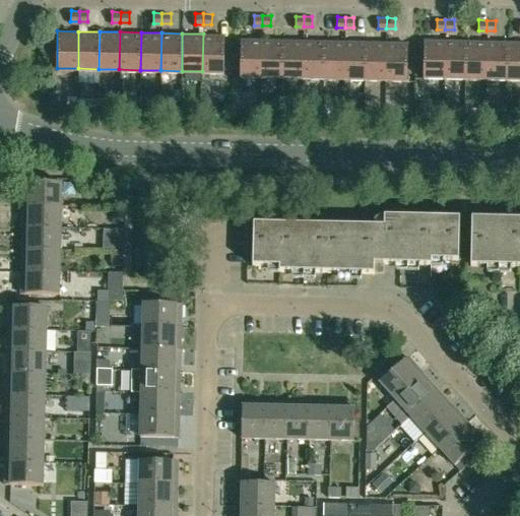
[(203,34),(202,71),(223,72),(224,35),(203,34)]
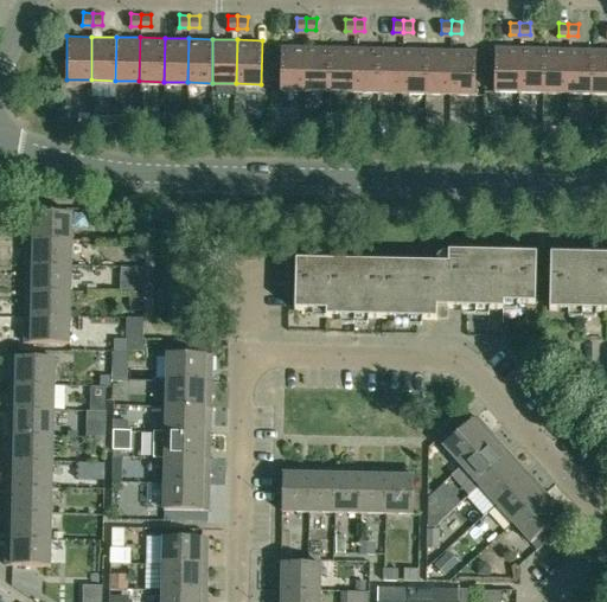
[(305,89),(306,45),(281,44),(280,88),(305,89)]
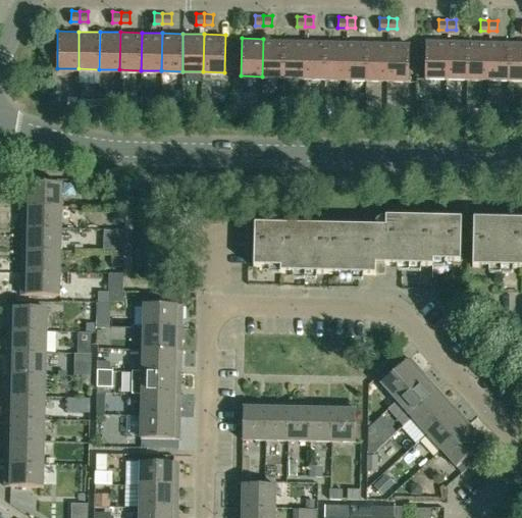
[(282,76),(283,39),(263,39),(262,76),(282,76)]
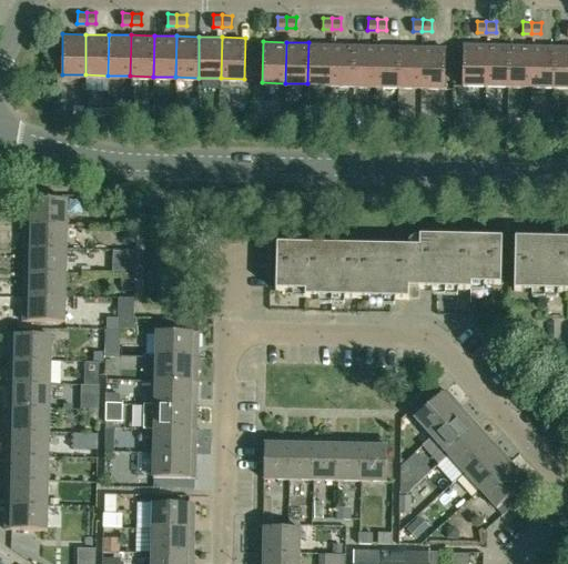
[(331,84),(331,43),(308,42),(307,83),(331,84)]
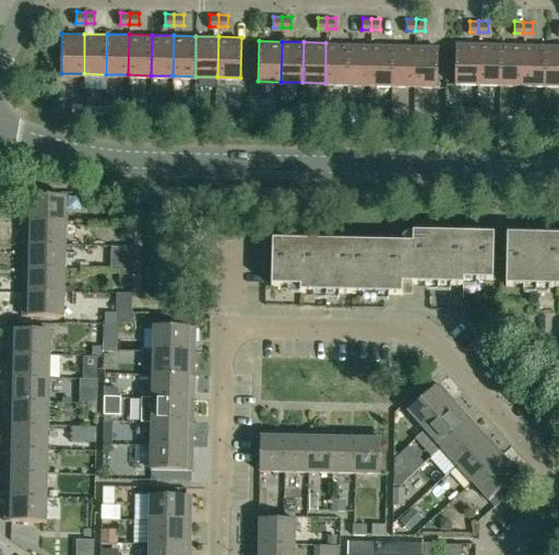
[(477,83),(478,43),(455,42),(454,82),(477,83)]
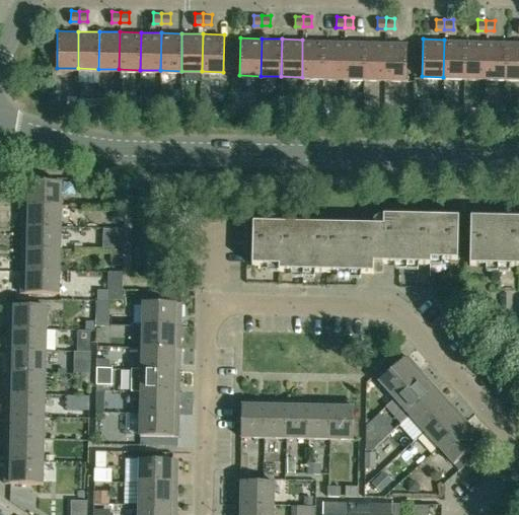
[(322,77),(323,40),(302,40),(302,77),(322,77)]
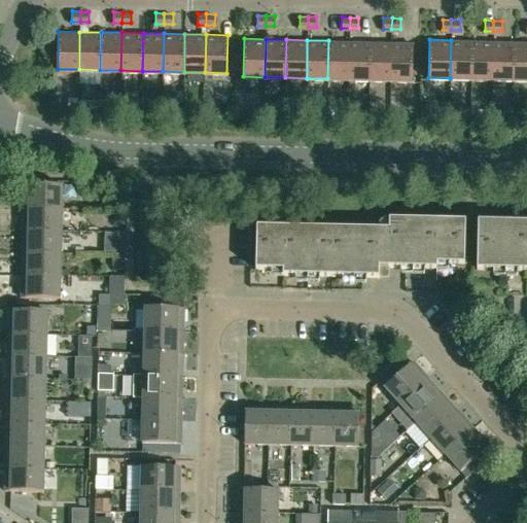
[(348,78),(349,41),(328,40),(327,78),(348,78)]
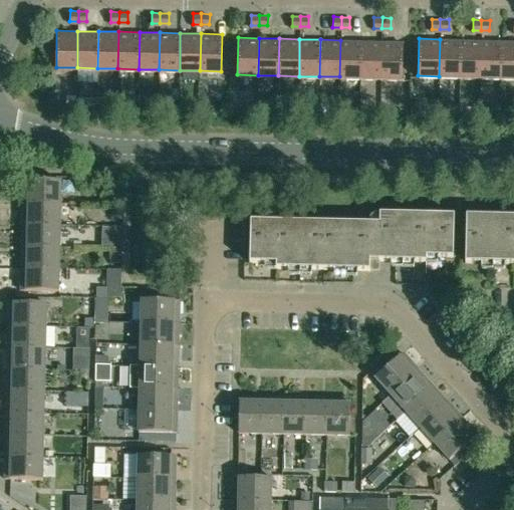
[(460,76),(461,39),(440,39),(439,76),(460,76)]
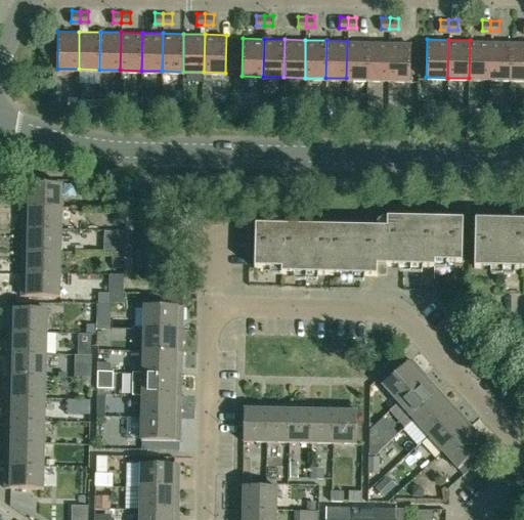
[(489,78),(490,41),(470,40),(469,78),(489,78)]
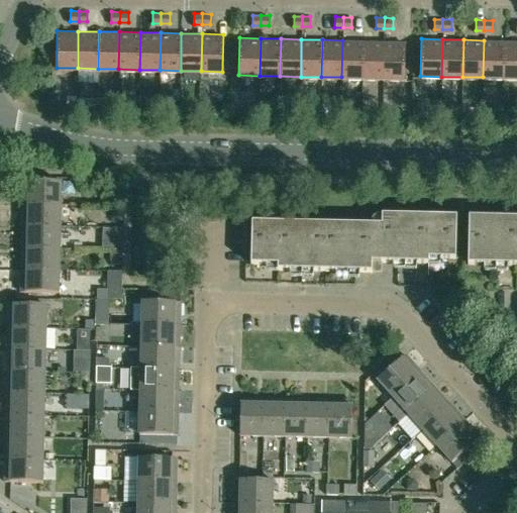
[(363,78),(364,40),(342,40),(341,77),(363,78)]
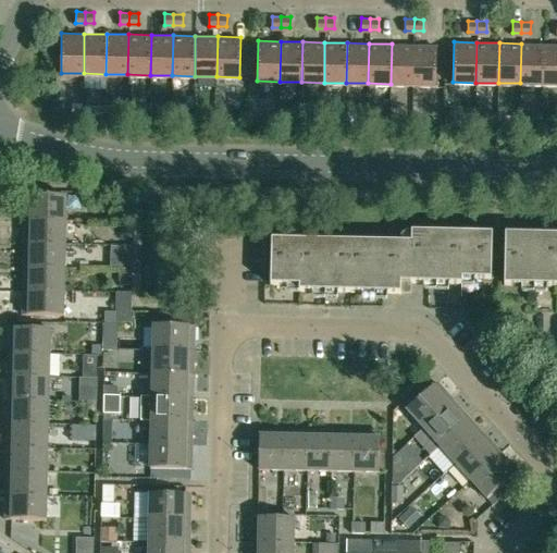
[(412,84),(413,44),(392,44),(391,84),(412,84)]
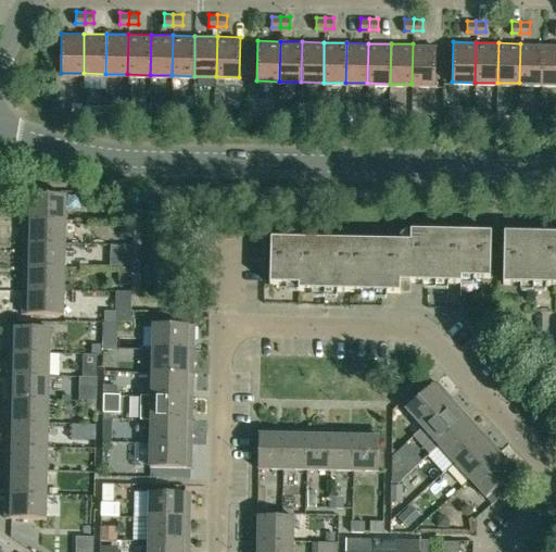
[(413,44),(412,84),(434,85),(436,45),(413,44)]
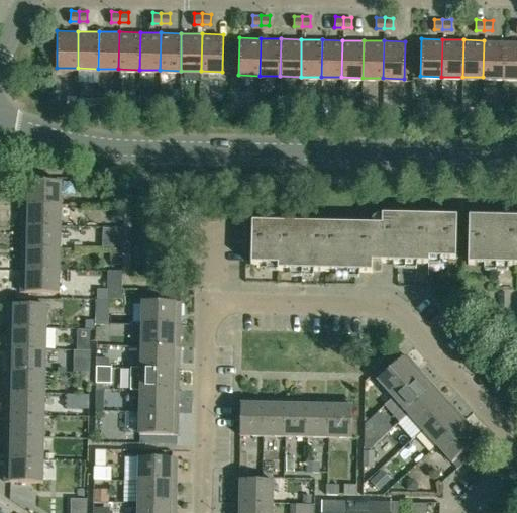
[(504,78),(504,40),(484,40),(483,77),(504,78)]
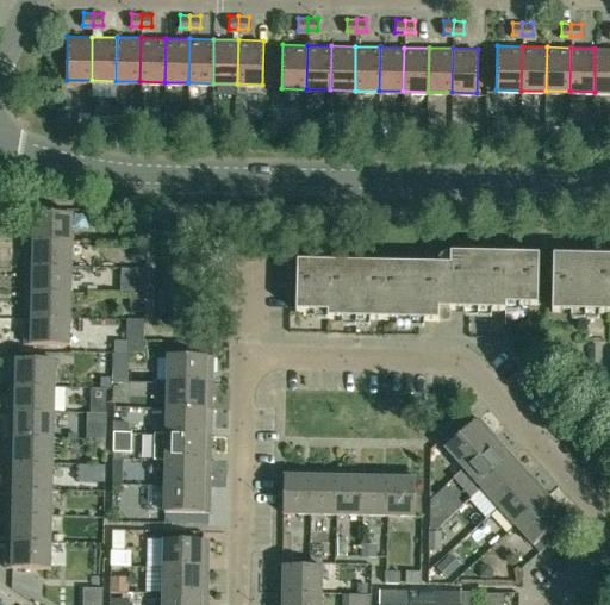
[(609,92),(609,48),(595,48),(595,92),(609,92)]
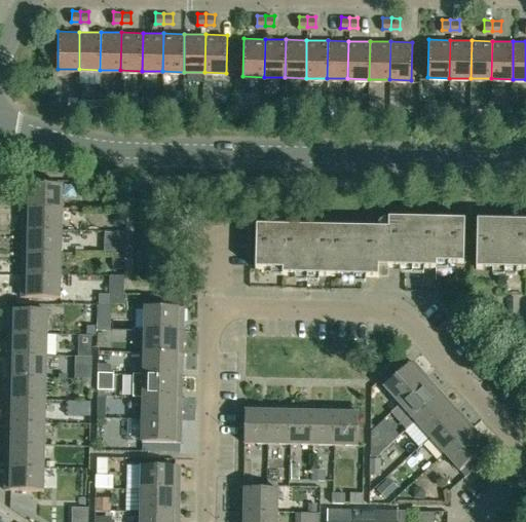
[(336,105),(327,104),(327,115),(336,115),(336,105)]
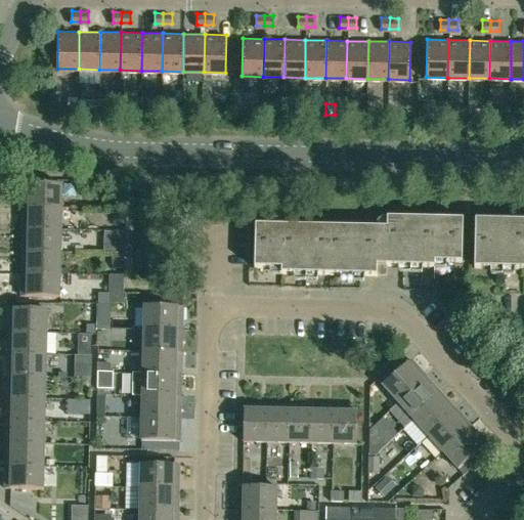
[(446,104),(423,103),(422,112),(446,113),(446,104)]
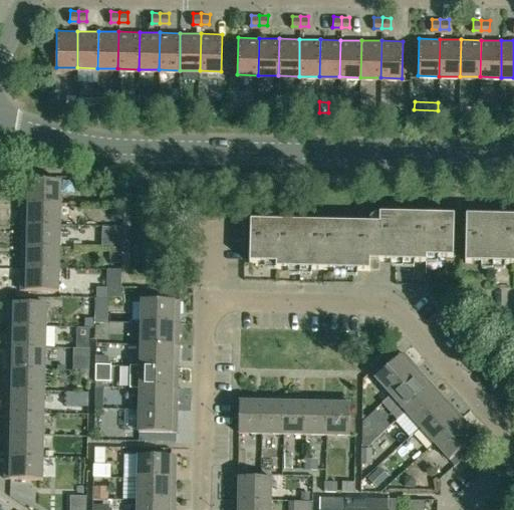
[(23,200),(60,201),(60,178),(23,177),(23,200)]
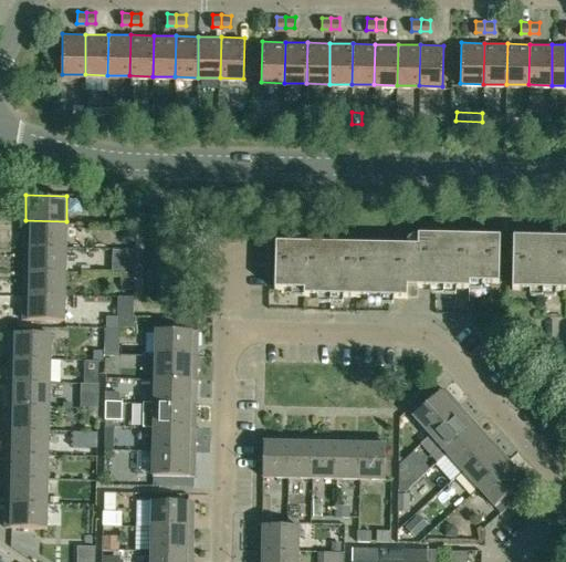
[(65,246),(66,221),(25,220),(24,245),(65,246)]
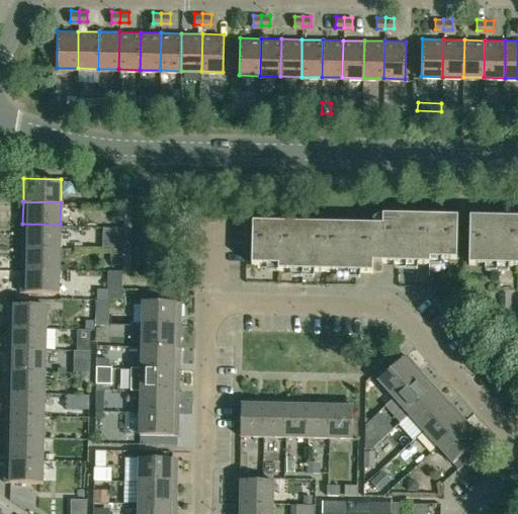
[(123,219),(124,206),(111,205),(111,219),(123,219)]
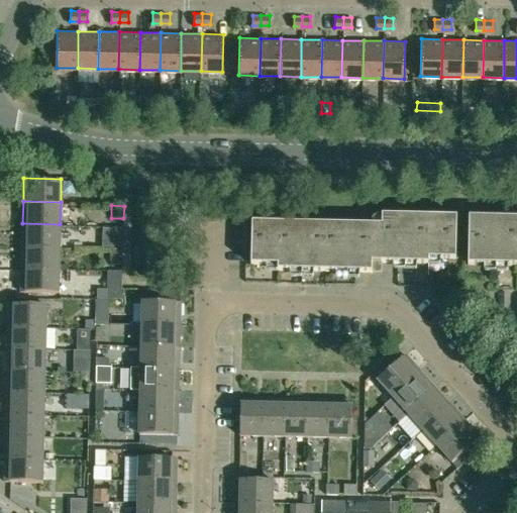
[(455,255),(456,239),(456,213),(428,213),(428,218),(382,217),(381,227),(281,225),(281,220),(251,219),(250,262),(278,262),(278,267),(372,269),(372,265),(381,266),(381,260),(429,261),(429,255),(455,255)]
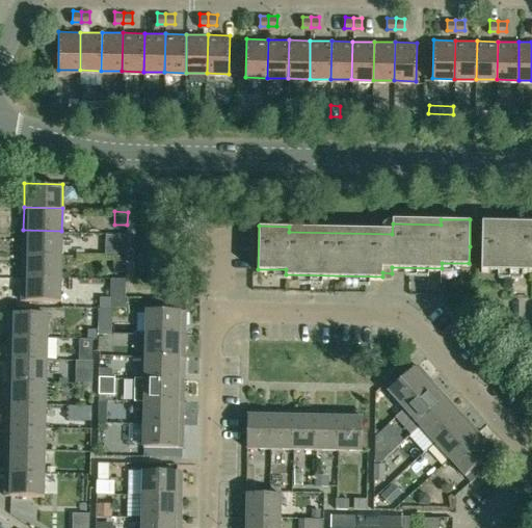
[(531,226),(482,226),(481,269),(531,269),(531,226)]
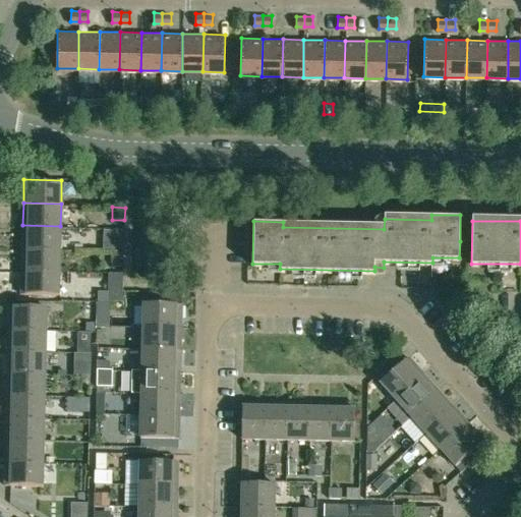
[(60,247),(60,226),(22,225),(22,246),(60,247)]
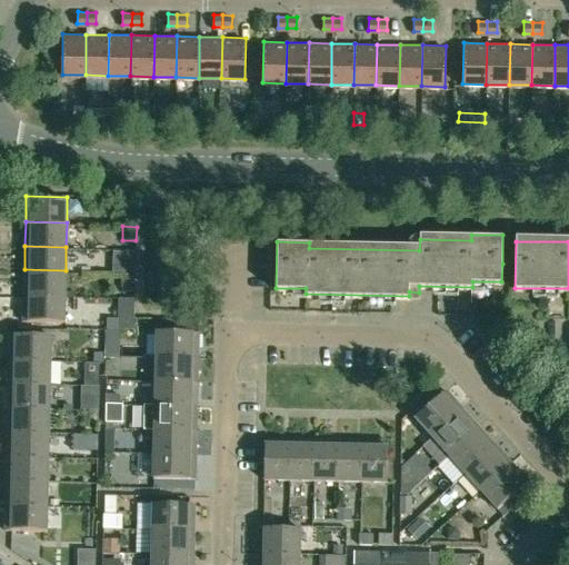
[(65,295),(66,270),(25,269),(23,294),(65,295)]
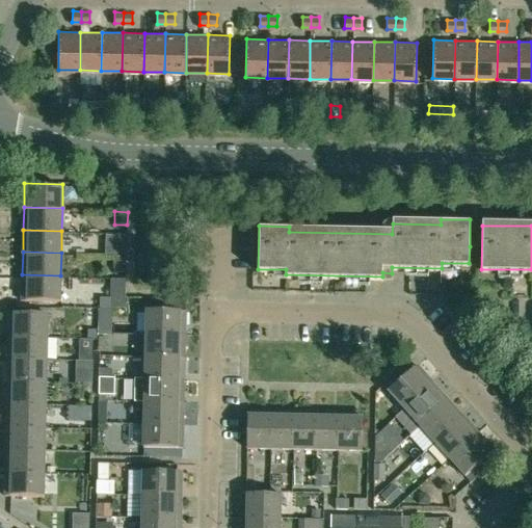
[(116,268),(126,268),(127,256),(116,256),(116,268)]
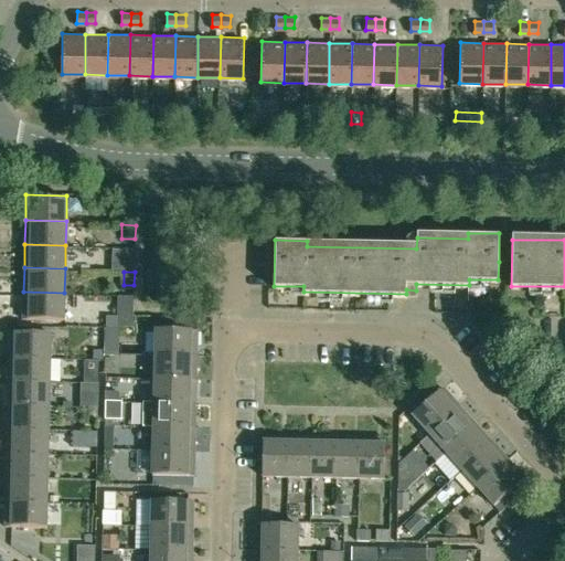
[(64,318),(64,293),(23,292),(23,317),(64,318)]
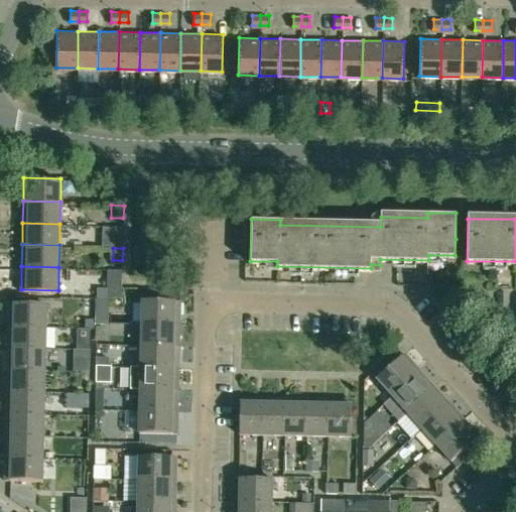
[(107,268),(107,281),(121,282),(121,280),(122,268),(107,268)]
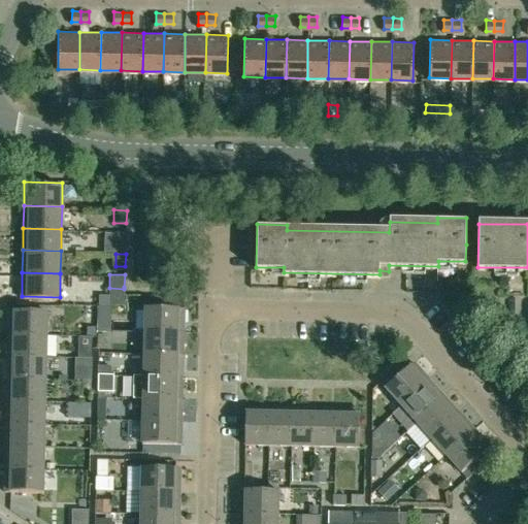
[(104,315),(109,313),(109,303),(97,303),(96,315),(104,315)]
